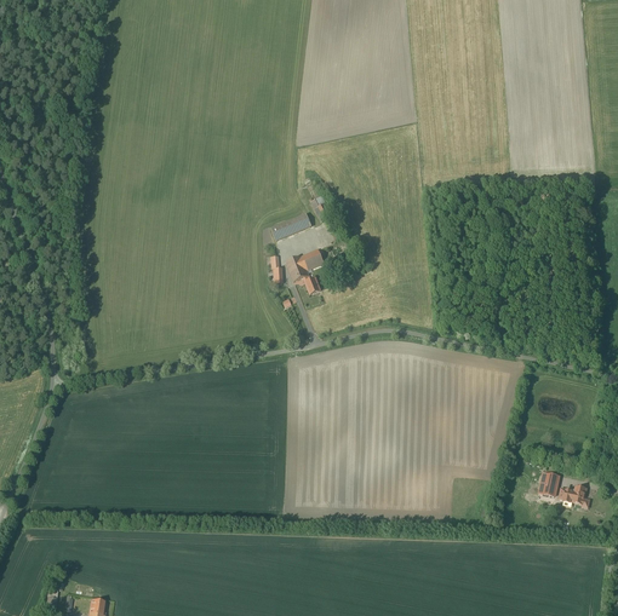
[(324,201),(312,180),(301,185),(319,220),(322,219),(331,232),(336,230),(330,220),(333,218),(324,201)]
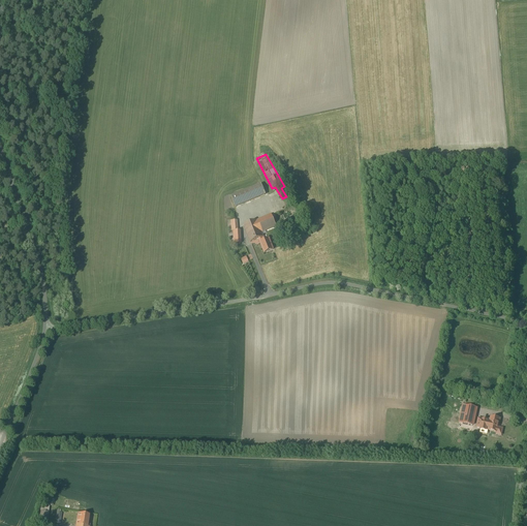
[(258,182),(229,194),(234,204),(262,191),(258,182)]
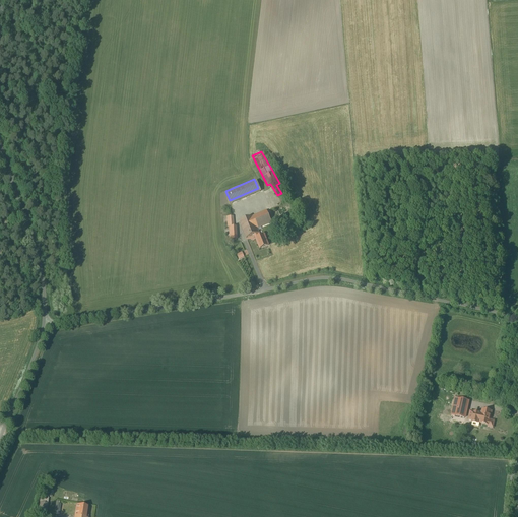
[(251,213),(238,218),(244,235),(253,232),(257,230),(255,225),(269,219),(265,208),(251,213)]
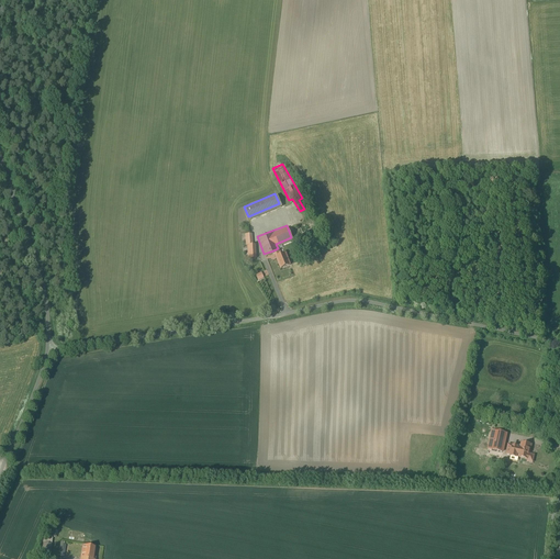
[(250,231),(242,230),(242,243),(246,243),(247,256),(254,256),(254,243),(250,243),(250,231)]
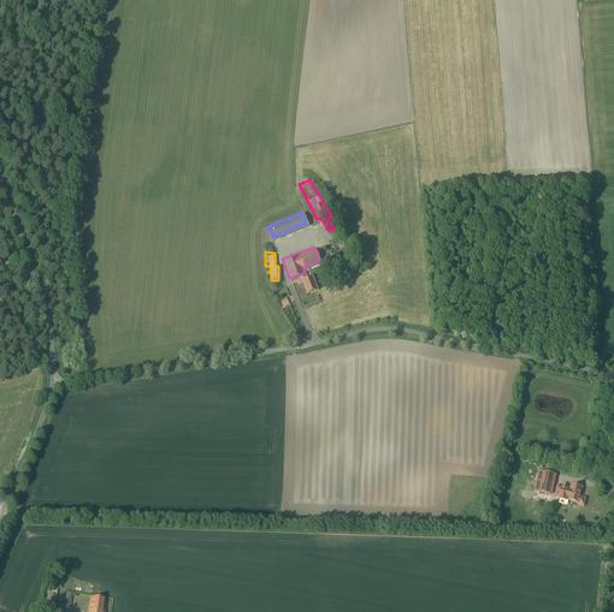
[(311,274),(307,277),(305,272),(300,274),(301,279),(306,291),(316,286),(311,274)]
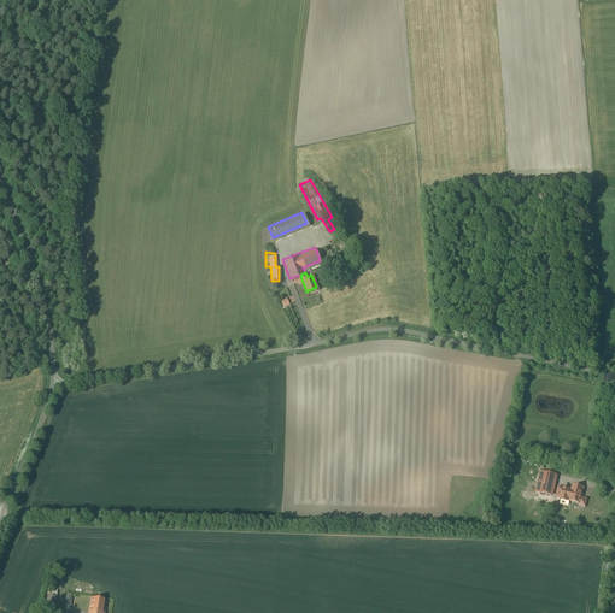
[(554,473),(538,470),(534,489),(550,491),(554,473)]
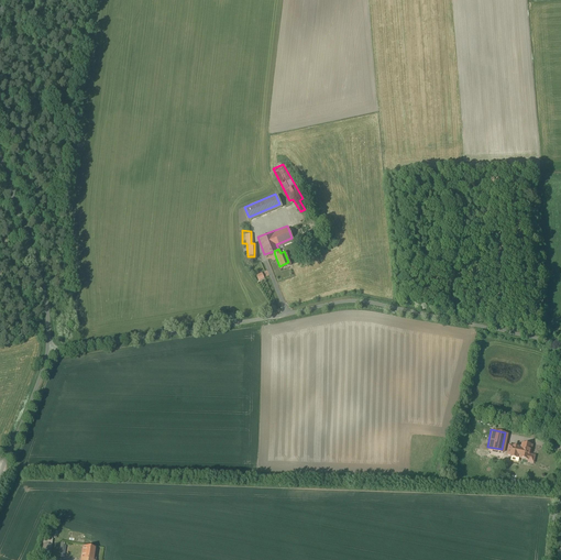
[(512,443),(510,453),(509,454),(515,456),(515,454),(527,458),(526,459),(531,461),(534,453),(528,452),(530,443),(520,441),(519,446),(512,443)]
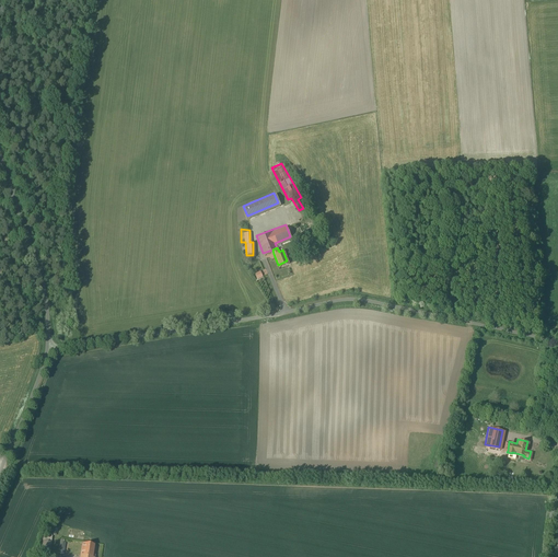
[(81,542),(78,556),(92,556),(93,556),(91,555),(92,543),(81,542)]
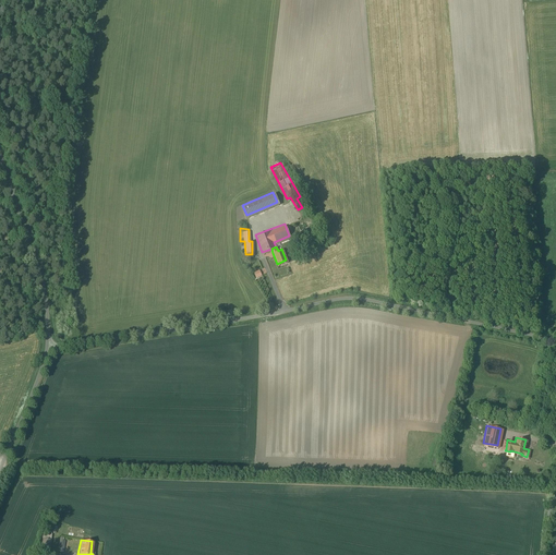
All buildings are outlined.
